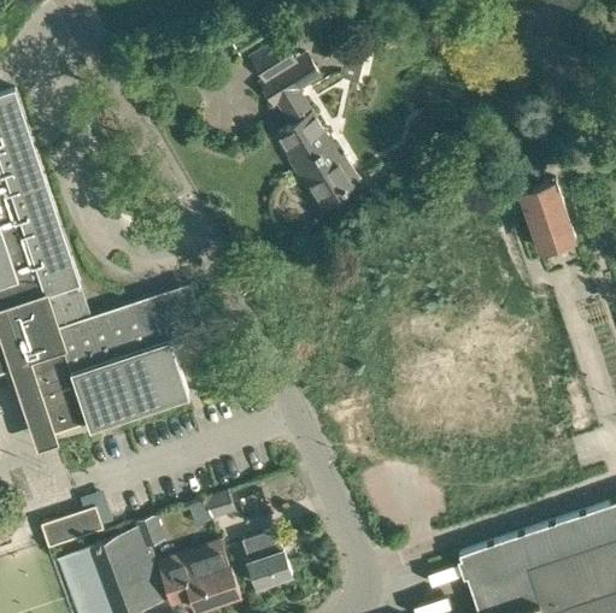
[(330,64),(344,68),(346,68),(350,51),(353,40),(336,36),(330,64)]
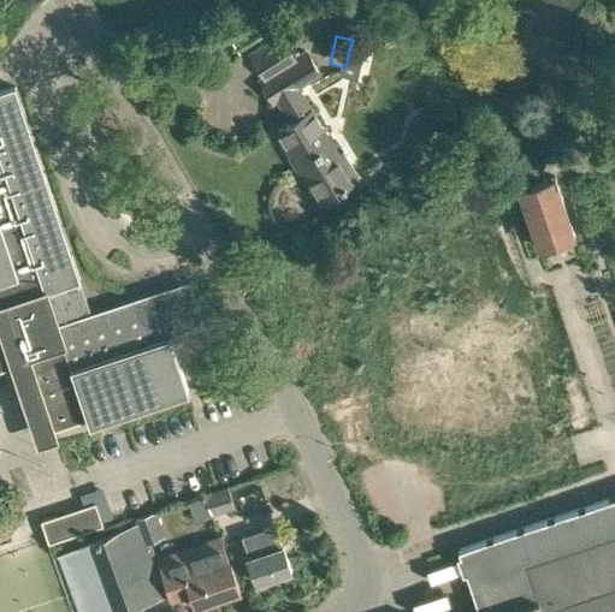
[(297,60),(283,37),(249,58),(265,82),(261,83),(275,105),(278,102),(293,125),(278,134),(307,180),(309,179),(318,192),(320,191),(326,201),(359,182),(343,158),(341,159),(297,89),(300,88),(299,85),(318,73),(307,55),(297,60)]
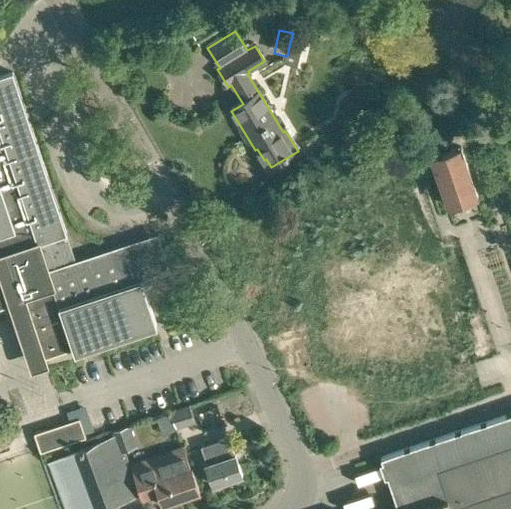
[(0,309),(5,308),(10,306),(19,333),(37,327),(48,360),(74,351),(76,357),(158,329),(149,302),(142,281),(171,271),(159,235),(77,262),(68,236),(14,75),(0,79),(0,309)]
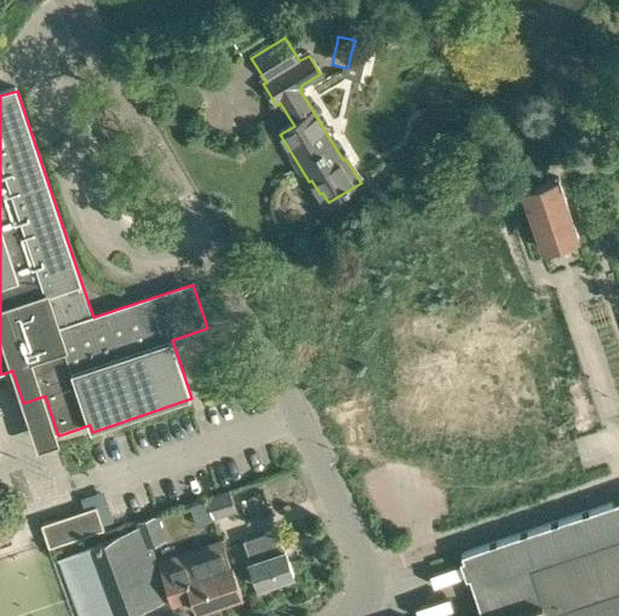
[(542,254),(582,241),(560,178),(521,191),(542,254)]
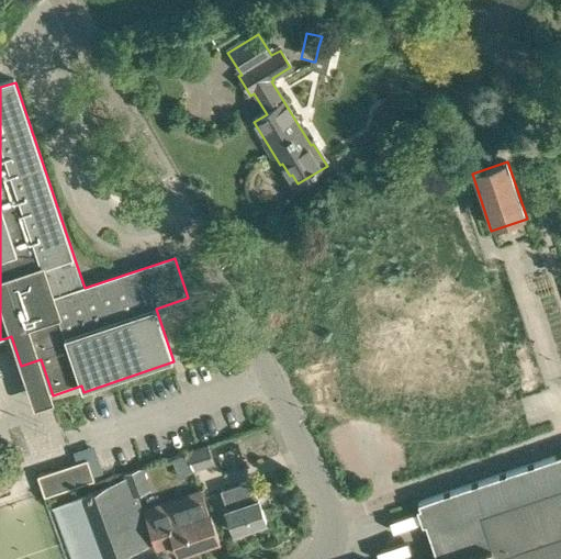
[(363,320),(399,306),(389,279),(354,291),(363,320)]
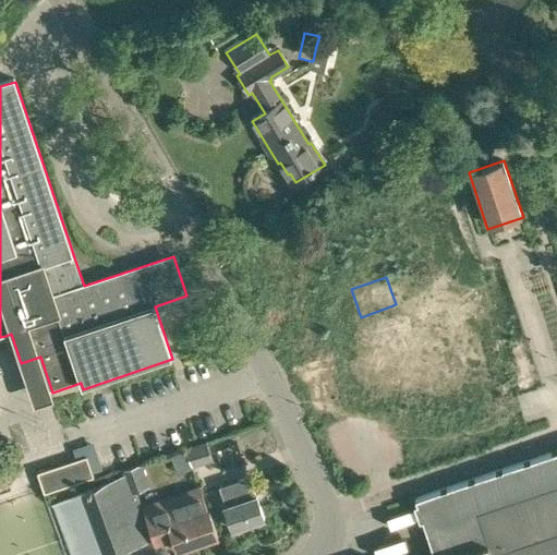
[(351,325),(360,353),(395,342),(386,314),(351,325)]
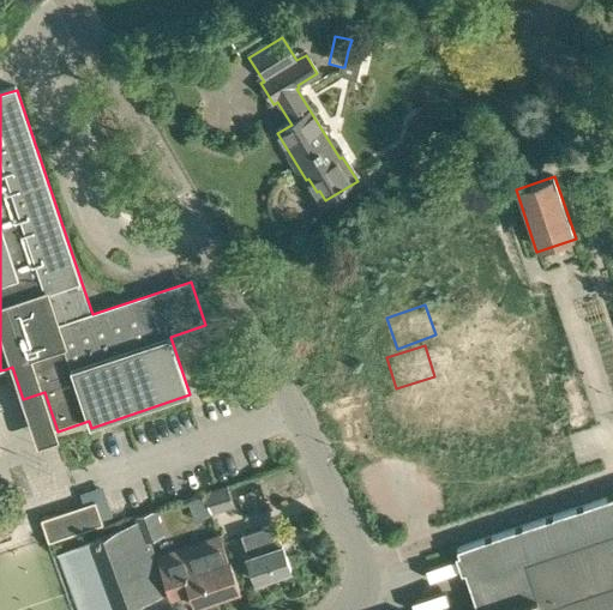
[(492,450),(523,444),(505,360),(473,367),(492,450)]
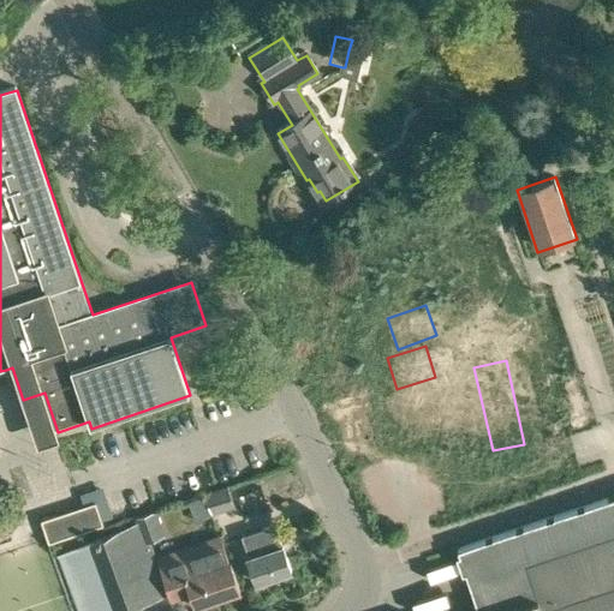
[(399,453),(437,442),(440,453),(472,443),(460,402),(423,414),(418,402),(386,412),(399,453)]
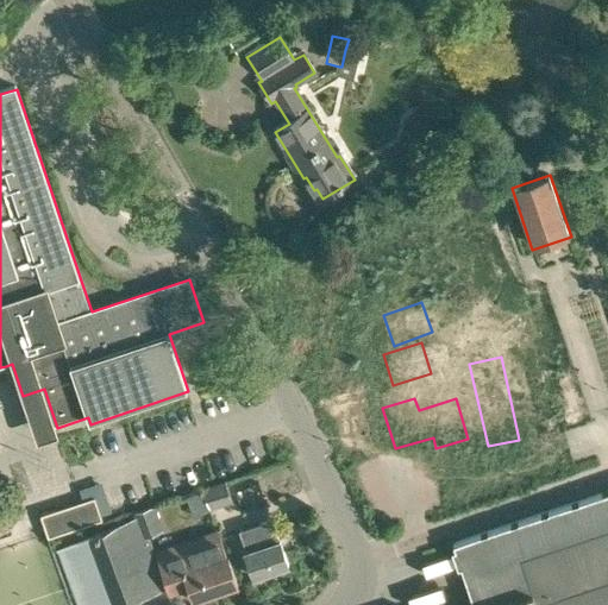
[(211,514),(234,506),(226,484),(202,491),(211,514)]
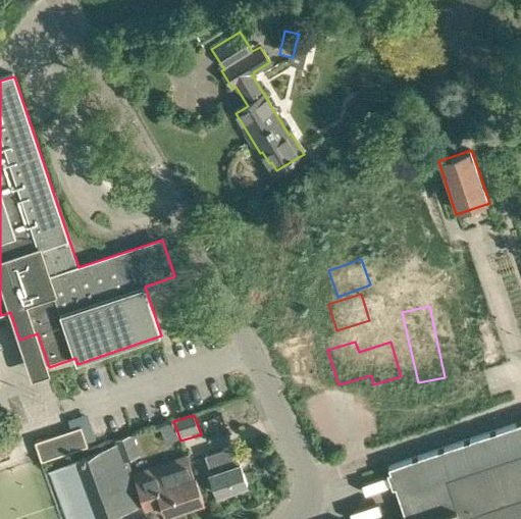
[(520,423),(497,432),(497,433),(490,435),(490,434),(470,440),(470,442),(465,444),(465,443),(445,450),(445,451),(438,453),(438,452),(432,454),(418,459),(413,461),(389,468),(391,473),(387,474),(394,490),(396,489),(406,518),(520,518),(520,423)]
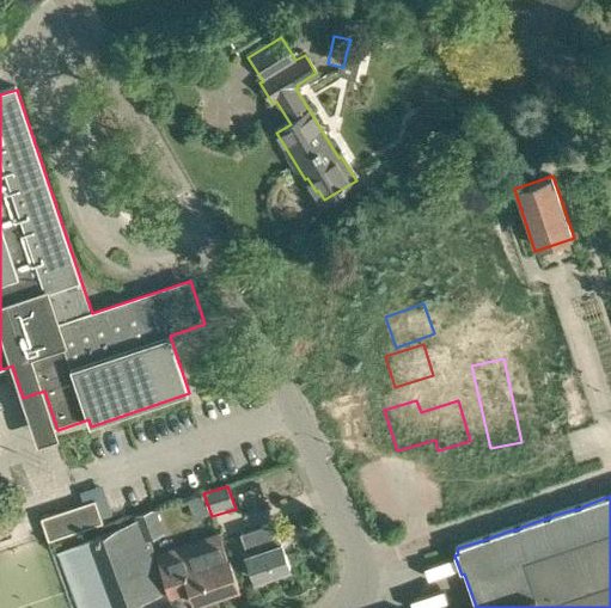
[(49,542),(104,524),(96,502),(41,520),(49,542)]
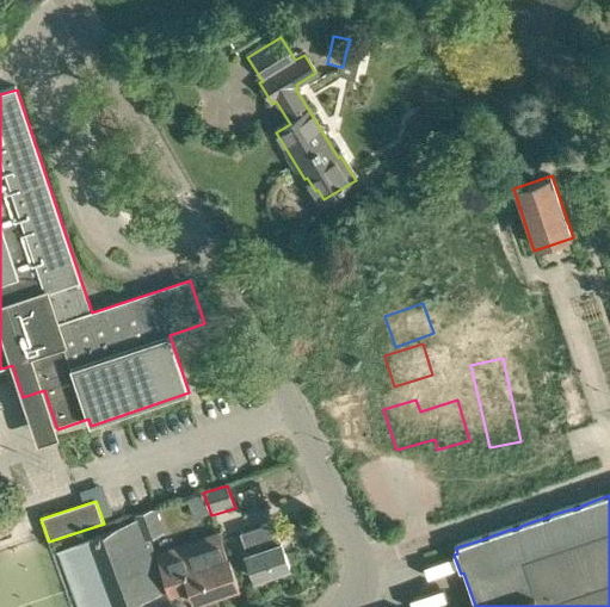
[(125,606),(166,592),(147,542),(166,536),(156,511),(136,516),(139,524),(59,553),(78,606),(125,606)]
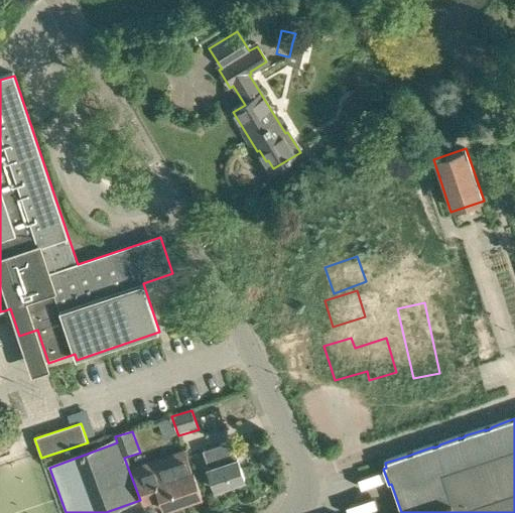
[(237,460),(232,442),(204,452),(210,469),(209,470),(216,492),(246,482),(238,460),(237,460)]
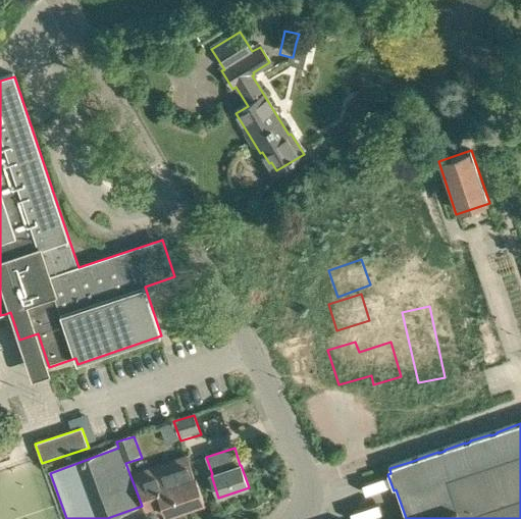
[(147,511),(163,505),(168,518),(180,518),(183,517),(185,514),(183,510),(205,503),(201,491),(200,492),(188,458),(170,464),(169,463),(145,471),(145,472),(136,475),(147,511)]
